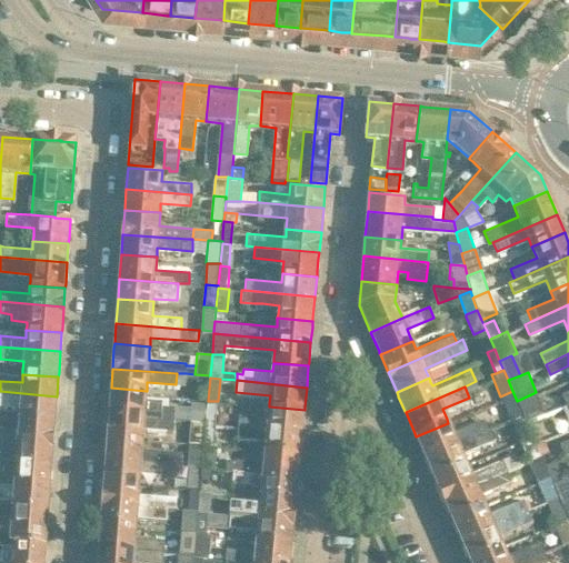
[(146,404),(147,391),(111,388),(109,412),(173,418),(175,406),(146,404)]
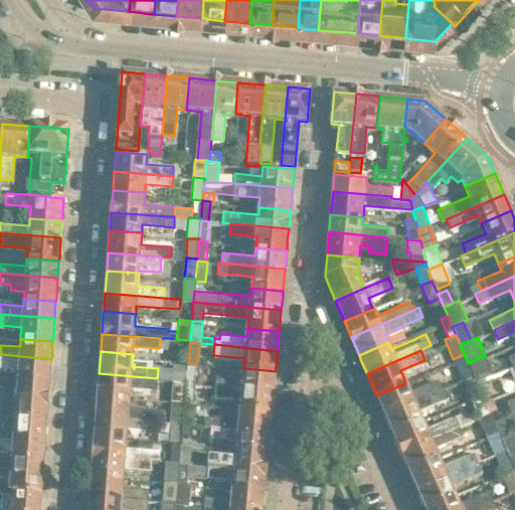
[(49,381),(51,365),(51,359),(0,354),(0,366),(18,368),(17,379),(49,381)]
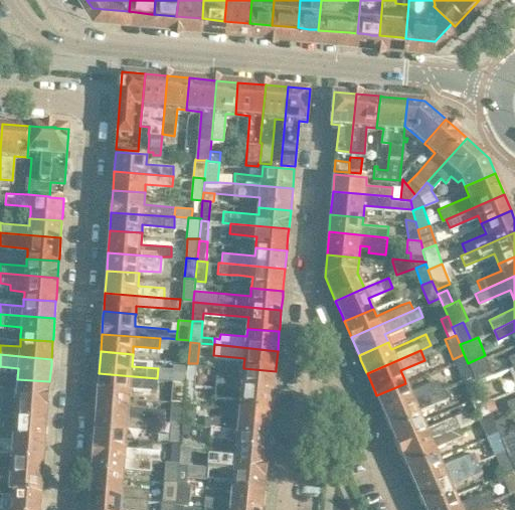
[(464,354),(453,359),(461,377),(472,372),(468,363),(464,354)]
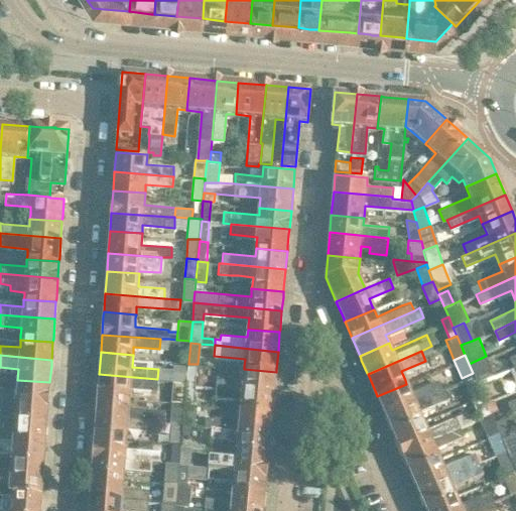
[(484,357),(469,364),(473,373),(473,374),(477,382),(485,378),(492,375),(484,357)]
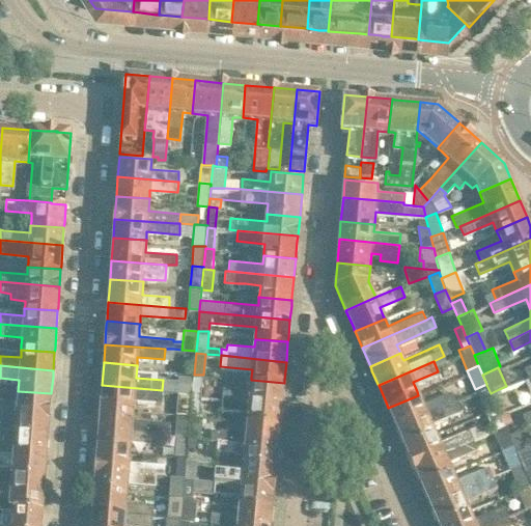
[(178,372),(177,391),(178,391),(192,392),(194,375),(178,372)]
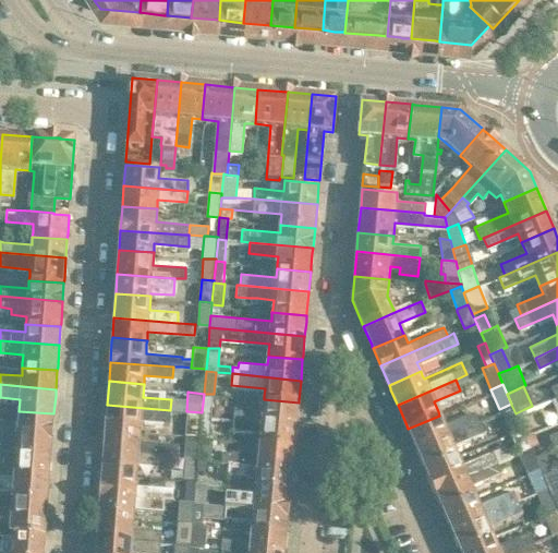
[(202,412),(202,416),(211,416),(214,394),(204,394),(202,412)]
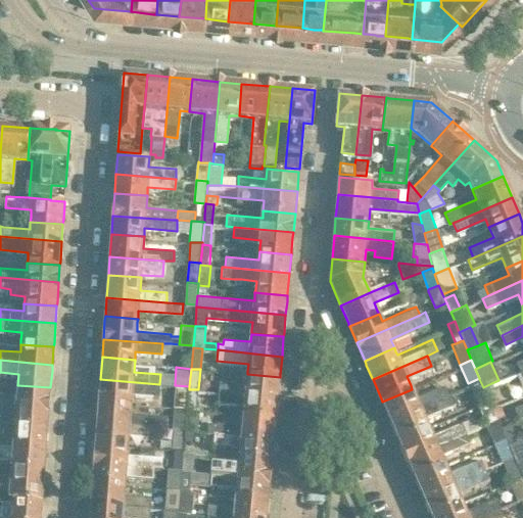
[(220,380),(219,391),(278,397),(280,377),(247,374),(246,383),(220,380)]
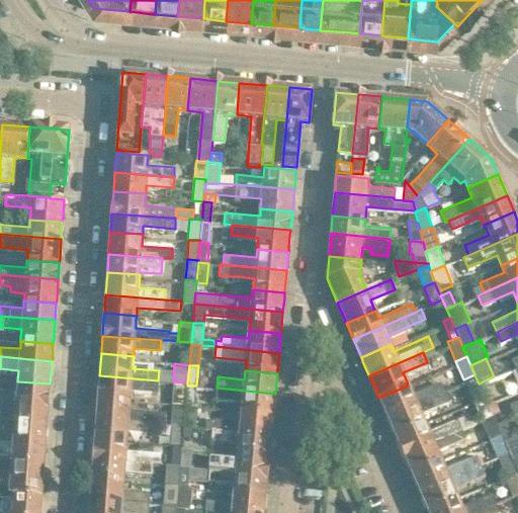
[(99,375),(97,398),(130,401),(131,397),(131,389),(157,391),(158,380),(99,375)]
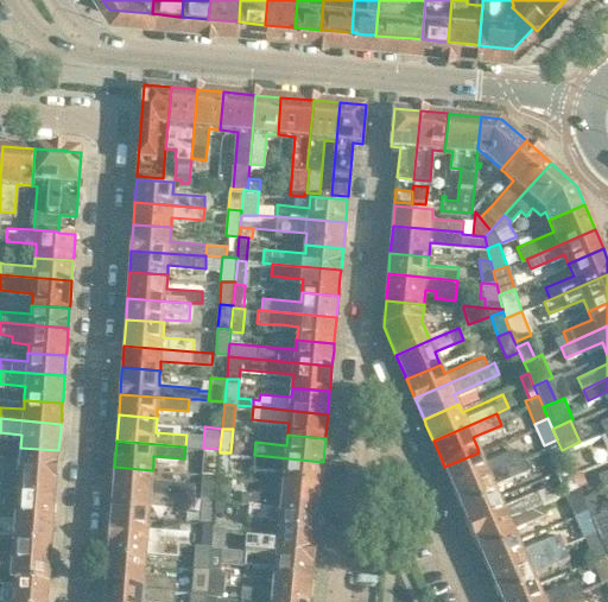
[(557,441),(545,447),(553,464),(565,460),(562,450),(557,441)]
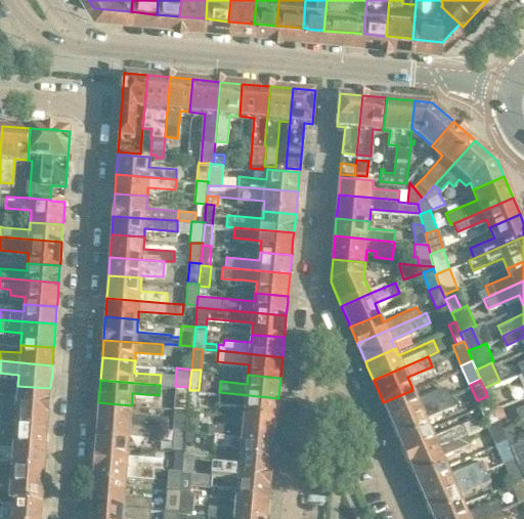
[(412,390),(383,402),(390,418),(444,394),(448,392),(445,384),(444,382),(415,395),(412,390)]
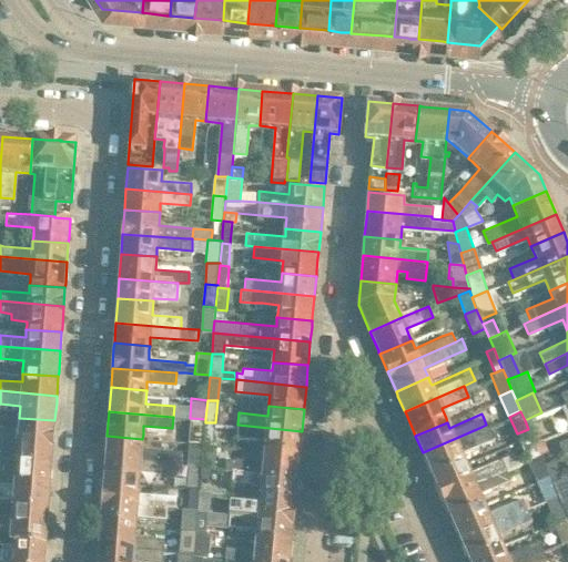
[(534,416),(525,420),(528,429),(529,431),(531,435),(537,432),(535,427),(538,426),(534,416)]
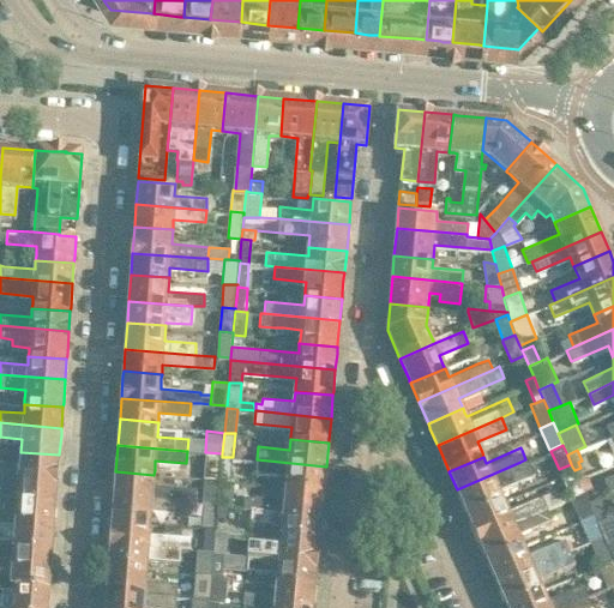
[(59,455),(20,452),(20,462),(0,459),(0,471),(58,476),(59,455)]
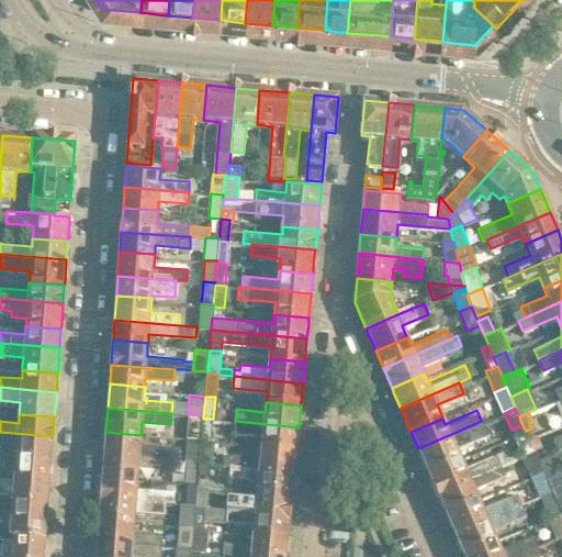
[(189,414),(187,436),(202,437),(203,419),(203,415),(189,414)]
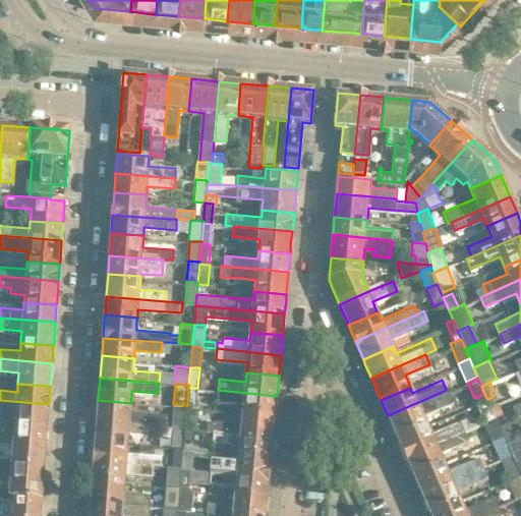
[(188,388),(187,405),(186,406),(196,407),(197,388),(188,388)]
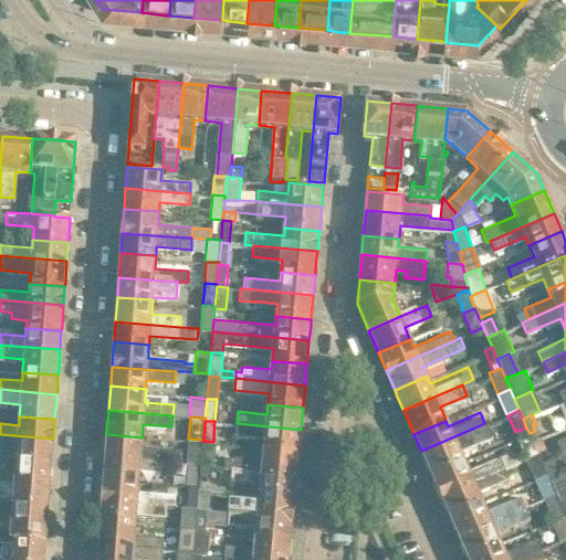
[(264,445),(264,448),(299,452),(301,430),(237,423),(236,433),(265,436),(264,445)]
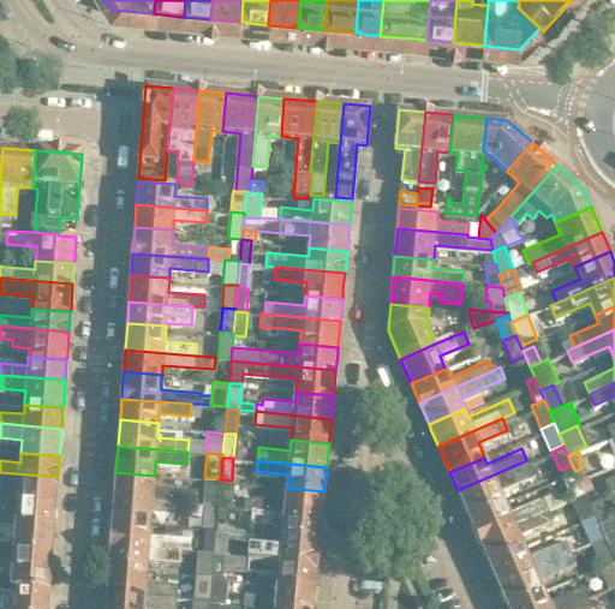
[(521,463),(458,490),(460,499),(461,501),(467,513),(469,517),(505,501),(503,497),(499,489),(499,487),(535,471),(530,460),(527,461),(526,460),(521,463)]
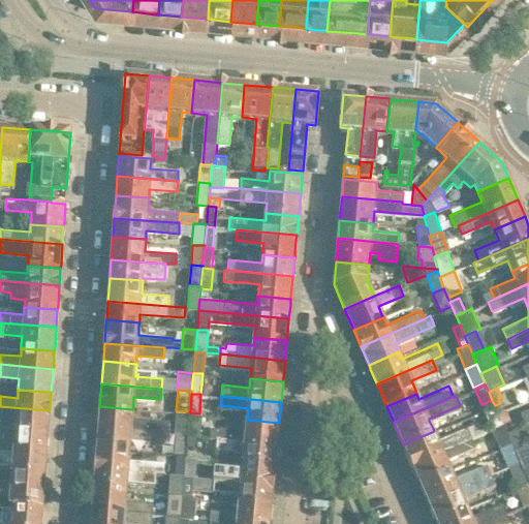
[(483,407),(491,426),(501,422),(497,410),(495,405),(493,402),(483,407)]
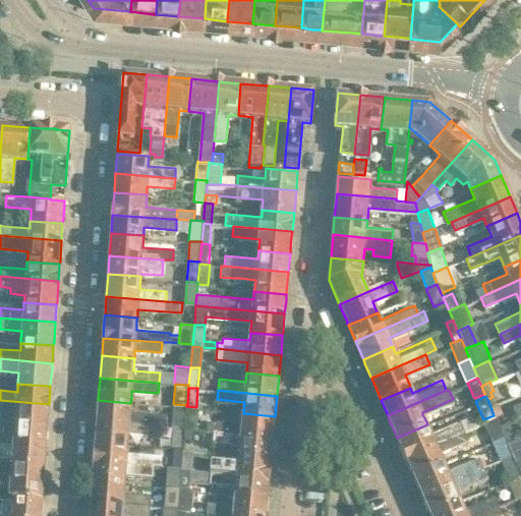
[(0,411),(3,420),(14,420),(14,423),(47,425),(49,404),(0,400),(0,411)]
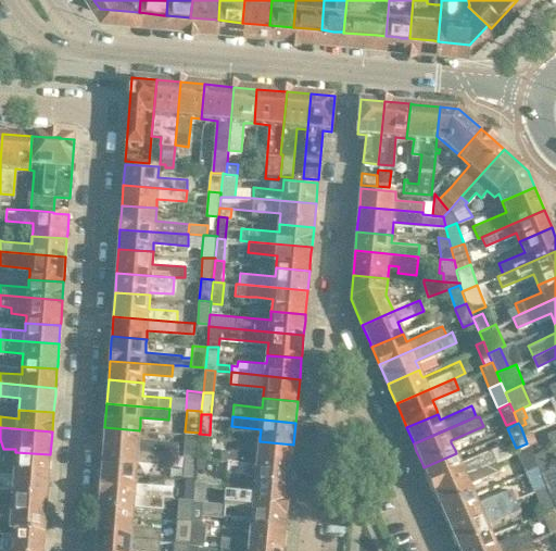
[(104,427),(103,447),(166,452),(177,452),(178,442),(139,439),(139,430),(104,427)]
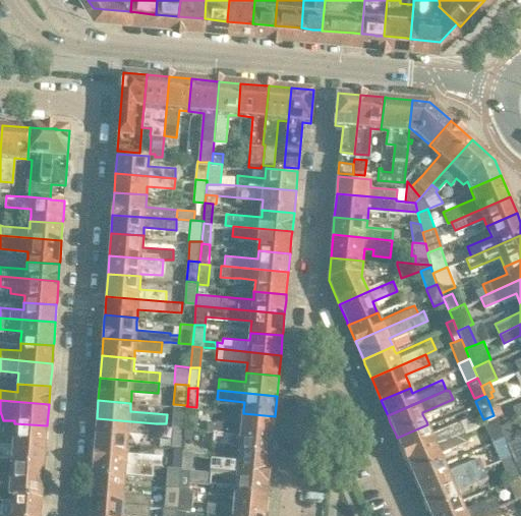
[(499,400),(489,404),(494,415),(503,411),(499,400)]
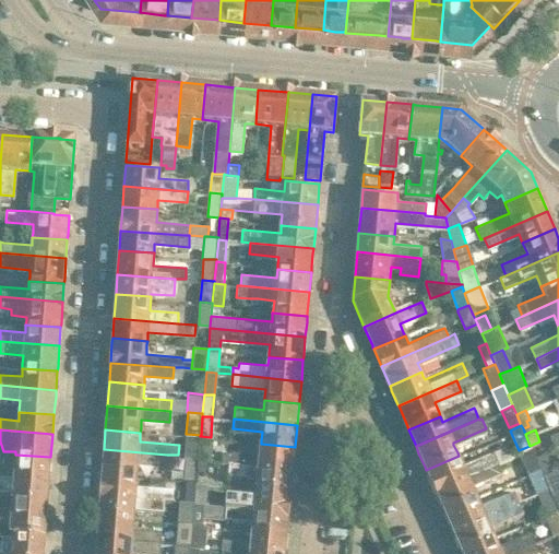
[(182,456),(185,456),(199,457),(200,436),(201,435),(185,433),(182,456)]
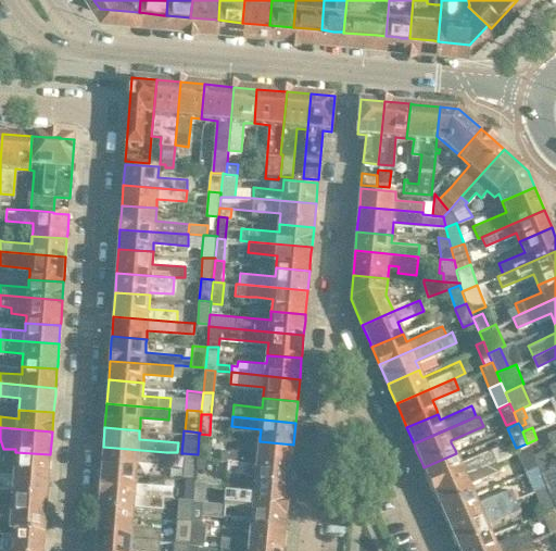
[(213,435),(210,435),(199,434),(198,454),(197,458),(211,459),(213,435)]
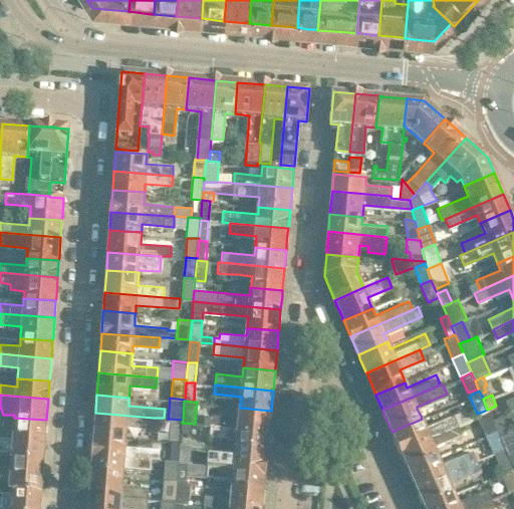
[(204,414),(203,424),(269,430),(271,411),(240,408),(239,409),(239,417),(204,414)]
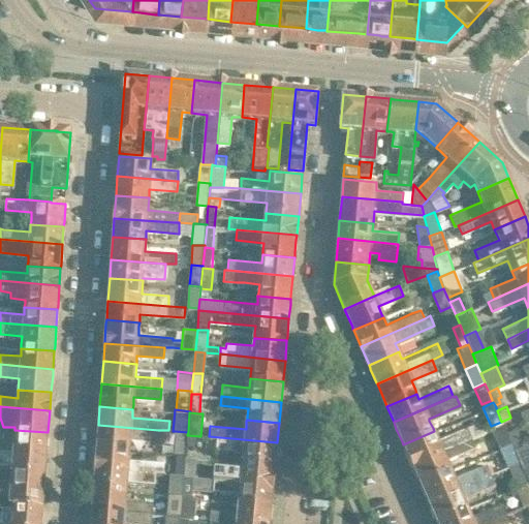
[(509,439),(505,430),(501,422),(491,426),(498,444),(509,439)]
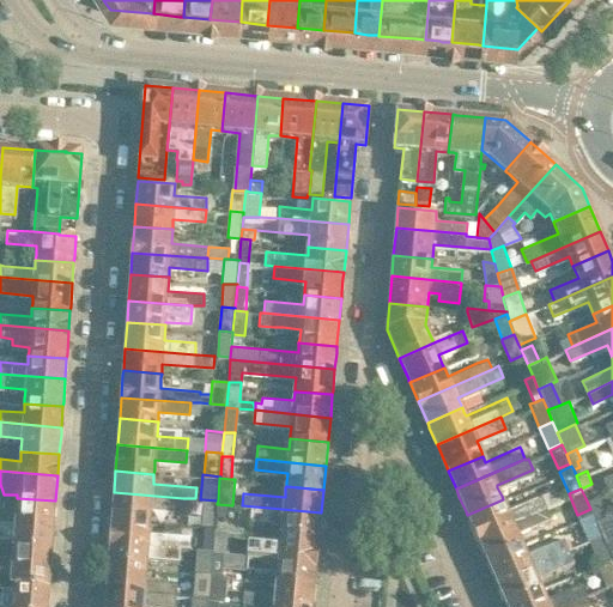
[(114,492),(113,515),(151,517),(151,508),(182,510),(183,498),(114,492)]
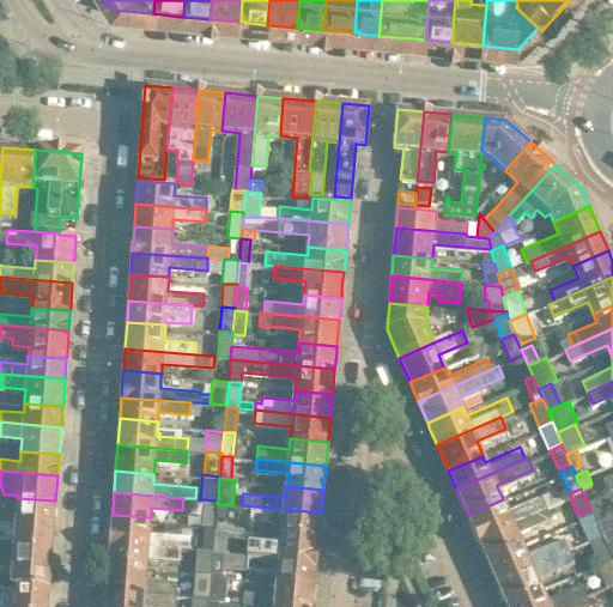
[(503,499),(467,515),(475,534),(545,504),(539,492),(507,507),(503,499)]
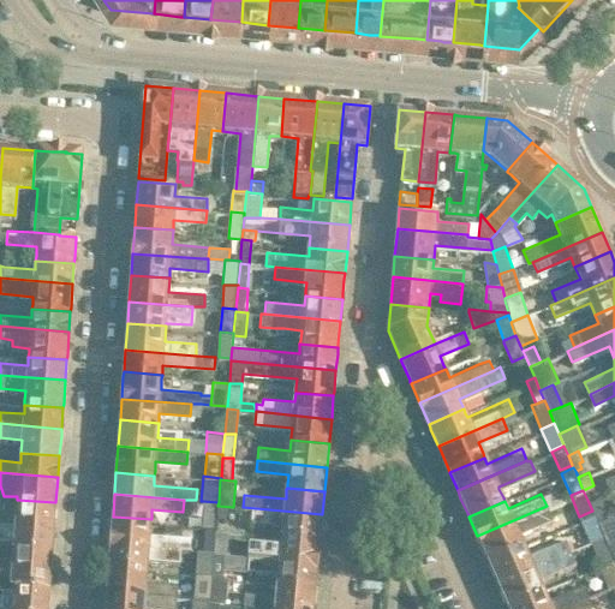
[(587,500),(592,511),(597,523),(608,518),(598,495),(587,500)]
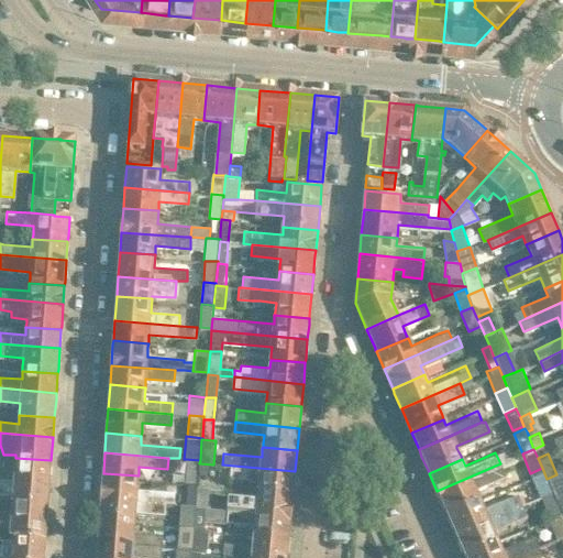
[(0,466),(0,477),(50,482),(51,460),(15,458),(2,457),(2,467),(0,466)]
